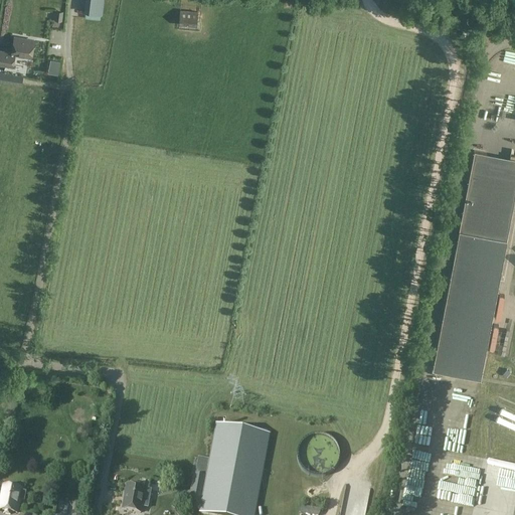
[(102,0),(86,0),(84,10),(101,12),(102,0)]
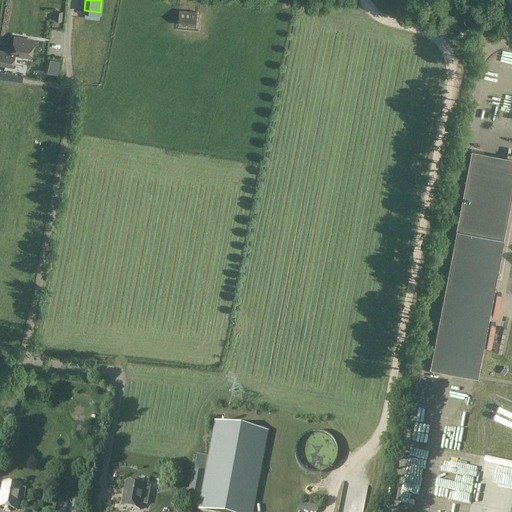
[(197,12),(179,11),(177,25),(195,26),(197,12)]
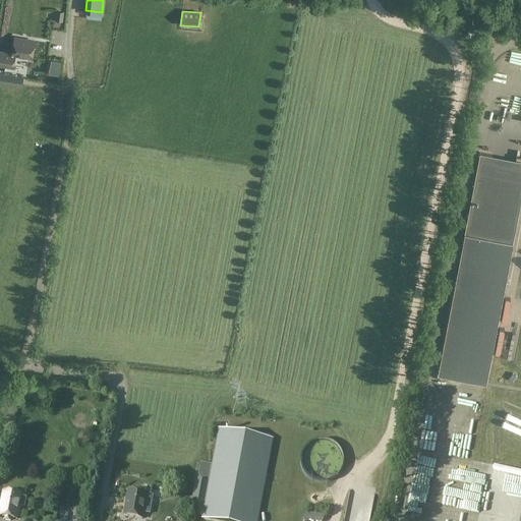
[(63,13),(56,12),(54,20),(62,21),(63,13)]
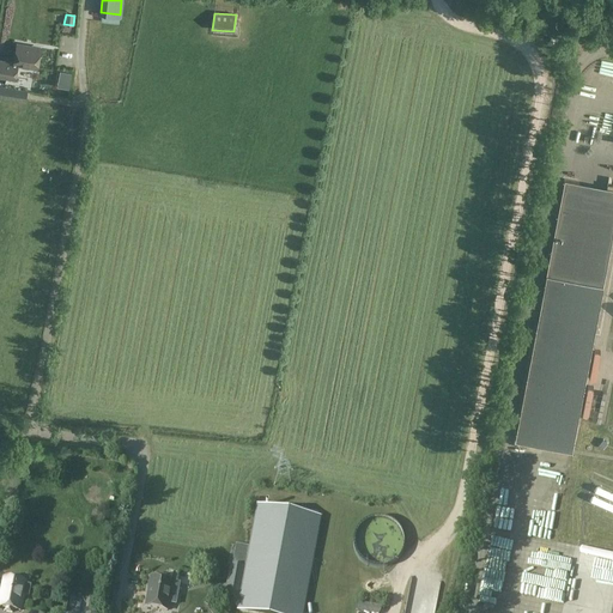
[(13,62),(13,64),(17,65),(36,67),(40,48),(16,44),(13,62)]
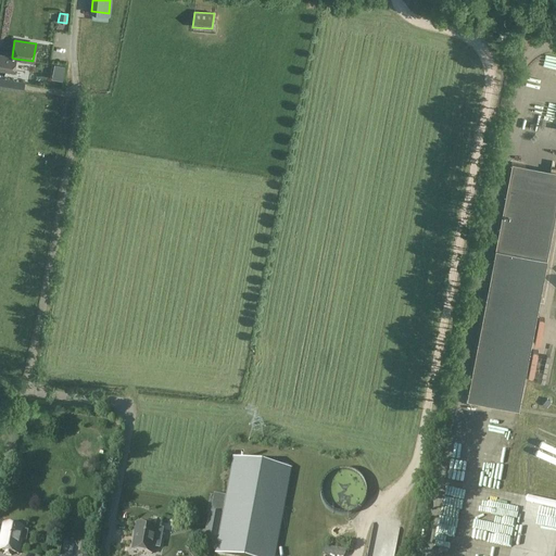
[(12,57),(0,54),(0,68),(13,72),(15,59),(12,58),(12,57)]
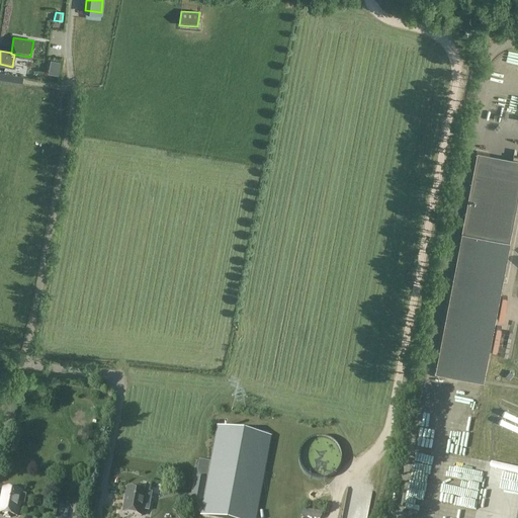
[(0,72),(0,81),(22,85),(23,76),(0,72)]
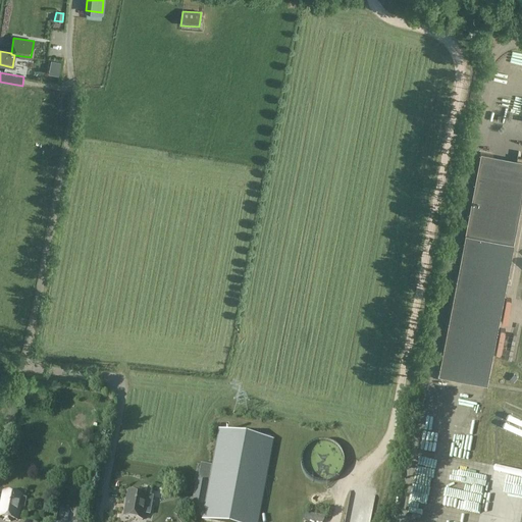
[(494,100),(508,102),(510,96),(496,93),(494,100)]
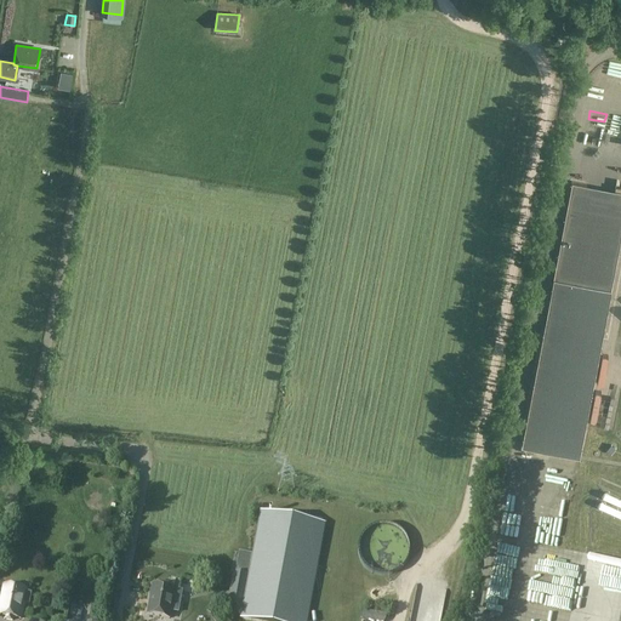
[(594,159),(620,166),(620,115),(608,113),(604,129),(596,126),(593,137),(577,134),(575,143),(597,149),(594,159)]
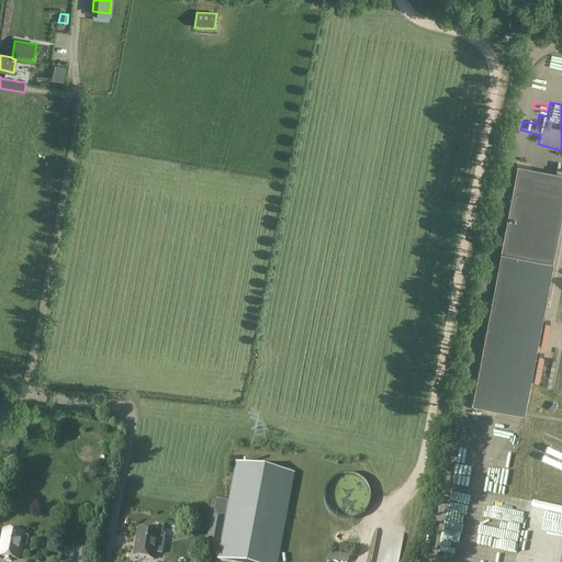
[(561,172),(517,165),(472,403),(525,413),(553,261),(561,215),(561,172)]
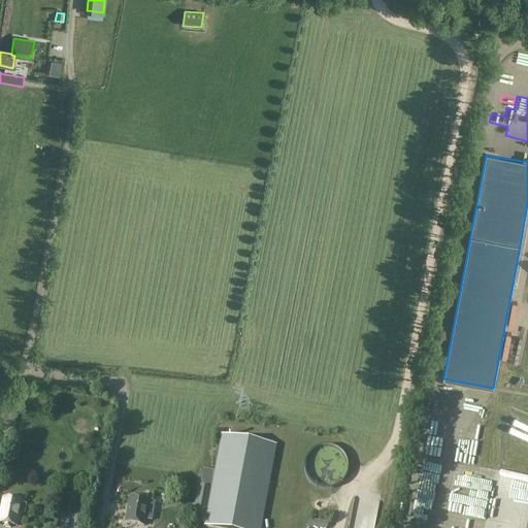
[(212,489),(201,487),(198,504),(197,504),(195,515),(206,517),(205,525),(222,527),(261,527),(277,439),(223,429),(216,470),(212,489)]
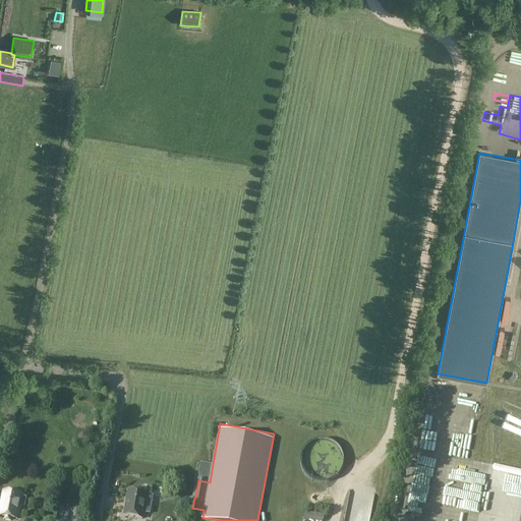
[(301,456),(300,462),(301,467),(303,473),(306,477),(311,480),(316,483),(322,483),(328,483),(333,480),(338,477),(341,473),(343,467),(344,462),(343,456),(341,451),(338,447),(333,443),(328,441),(322,440),(316,441),(311,443),(306,447),(303,451),(301,456)]
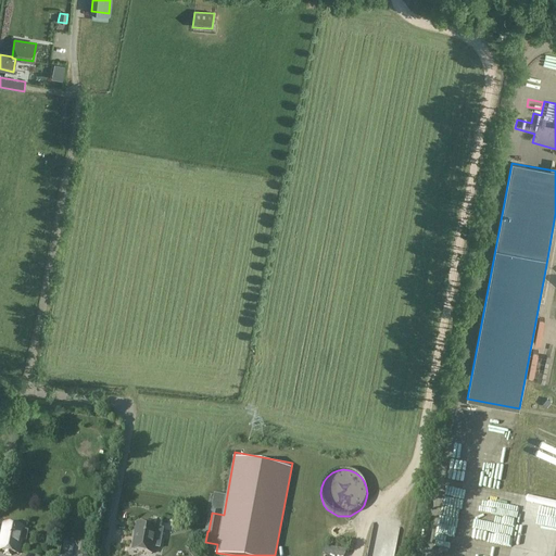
[(453,546),(463,492),(443,489),(433,543),(453,546)]
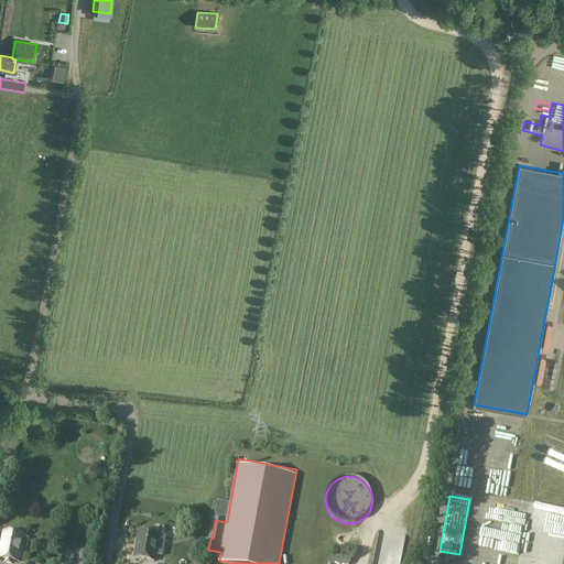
[(29,539),(23,538),(23,537),(3,532),(0,548),(0,557),(4,560),(3,563),(11,563),(12,561),(19,562),(21,549),(26,550),(29,539)]
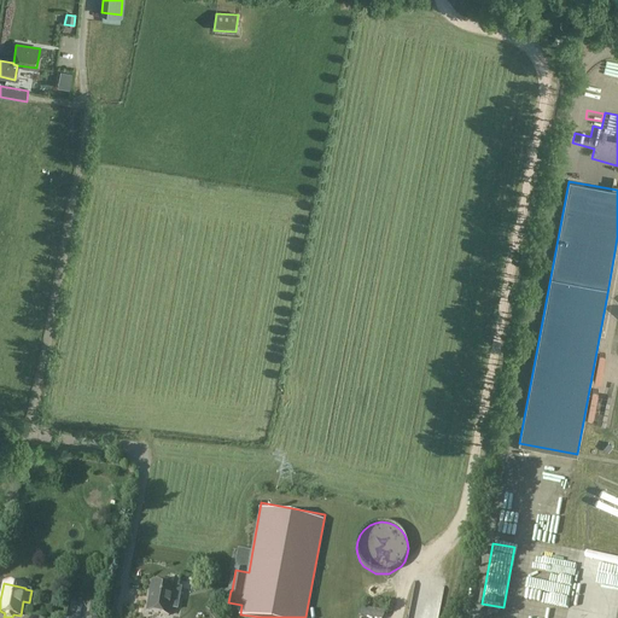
[(172,598),(174,587),(152,583),(147,612),(168,616),(170,608),(178,610),(180,600),(172,598)]
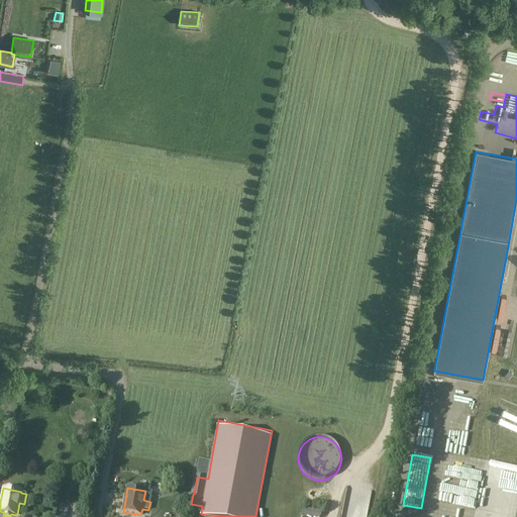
[(433,516),(468,516),(471,507),(436,501),(433,516)]
